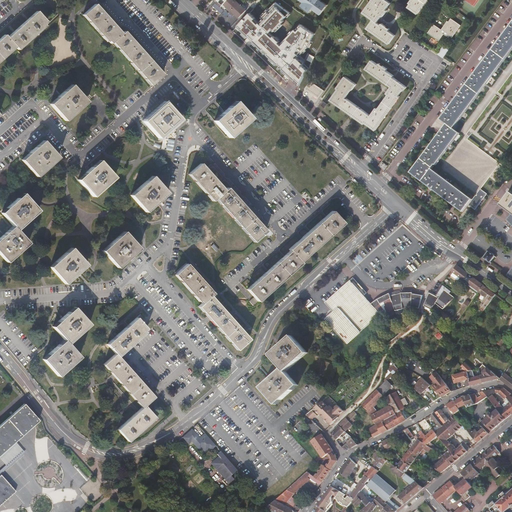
[(227,0),(222,7),(221,8),(224,11),(225,9),(229,13),(230,11),(234,15),(235,14),(239,17),(246,10),(235,0),(227,0)]
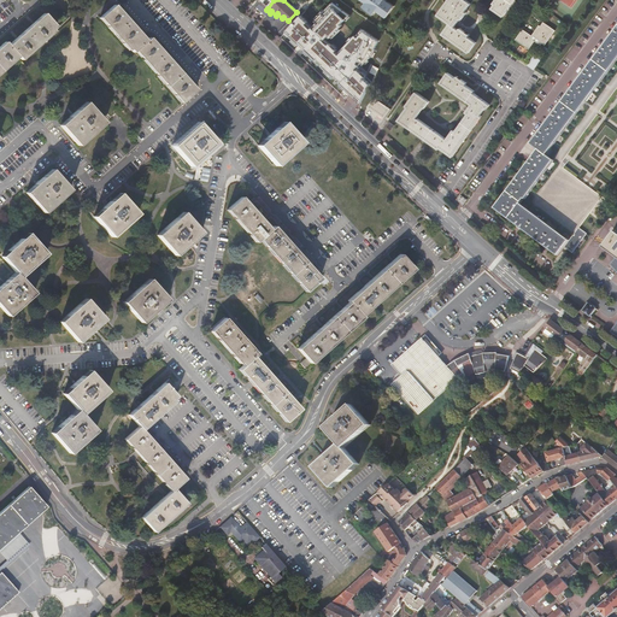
[(366,3),(363,7),(375,15),(377,11),(387,18),(395,6),(386,0),(360,0),(362,1),(363,0),(366,3)]
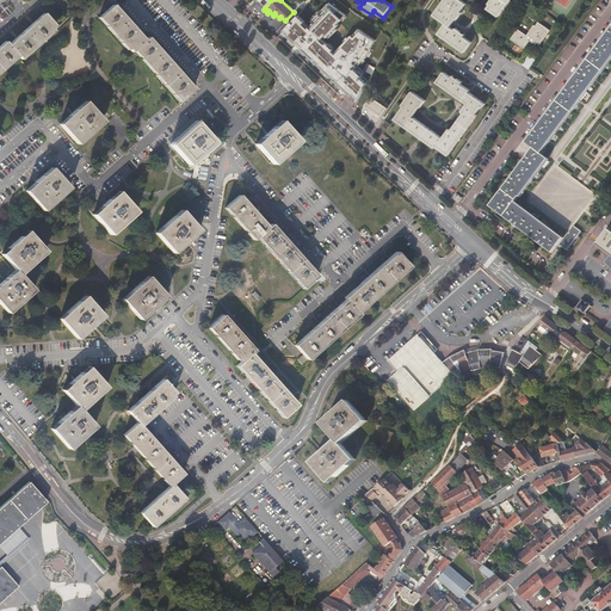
[(461,12),(467,4),(460,0),(444,0),(433,16),(445,24),(438,35),(464,53),(471,43),(464,37),(466,35),(463,34),(456,29),(455,30),(450,28),(456,19),(457,20),(462,13),(461,12)]
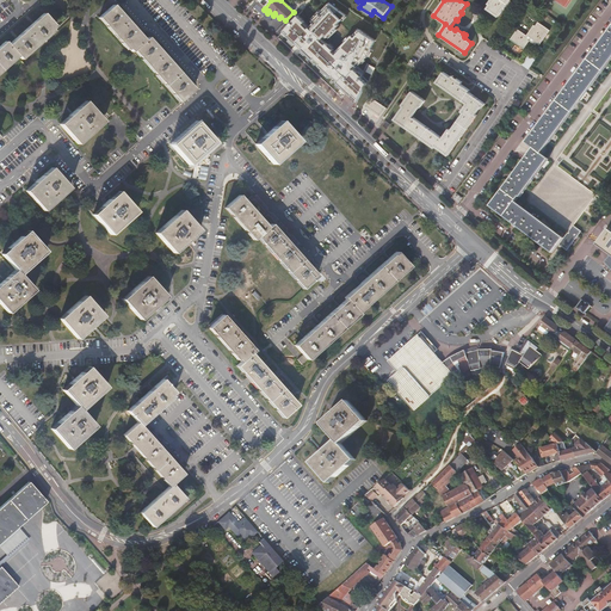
[(491,0),(488,4),(491,5),(488,8),(499,17),(510,0),(491,0)]
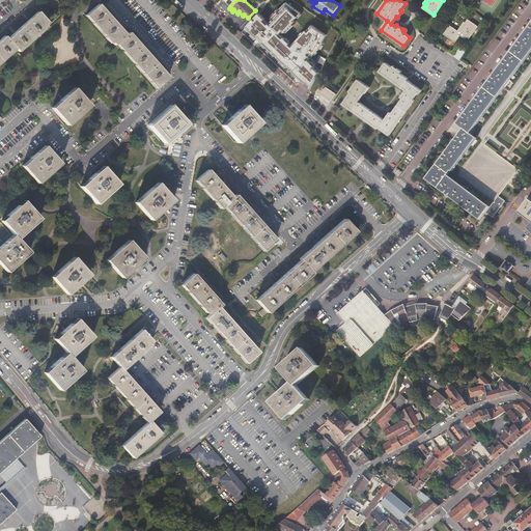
[(259,14),(247,27),(250,31),(257,38),(258,38),(263,43),(262,44),(272,52),(272,51),(279,58),(278,58),(287,66),(288,66),(294,72),(294,73),(306,84),(306,83),(311,88),(320,71),(309,60),(318,50),(327,35),(324,33),(312,25),(307,31),(307,30),(297,42),(298,43),(291,48),(289,45),(290,44),(280,33),(283,30),(285,32),(295,22),(294,21),(301,14),(286,3),(271,19),(273,20),(270,24),(259,14)]
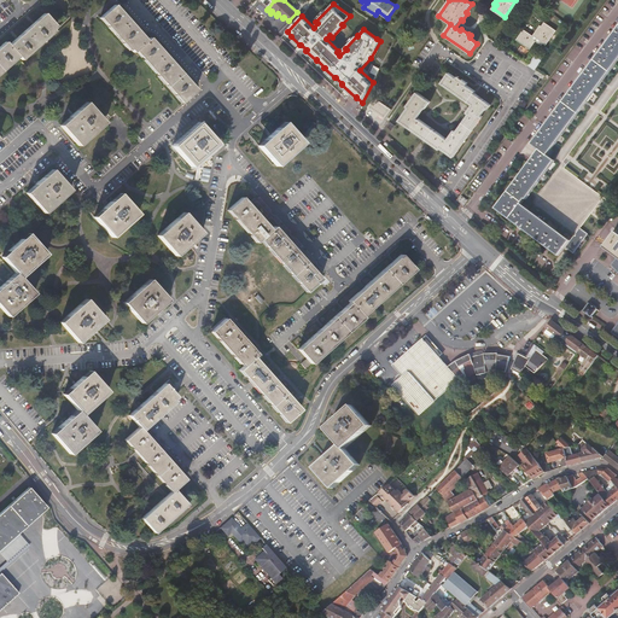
[(138,52),(182,104),(197,92),(152,40),(149,44),(117,6),(104,18),(130,50),(135,54),(136,53),(138,52)]
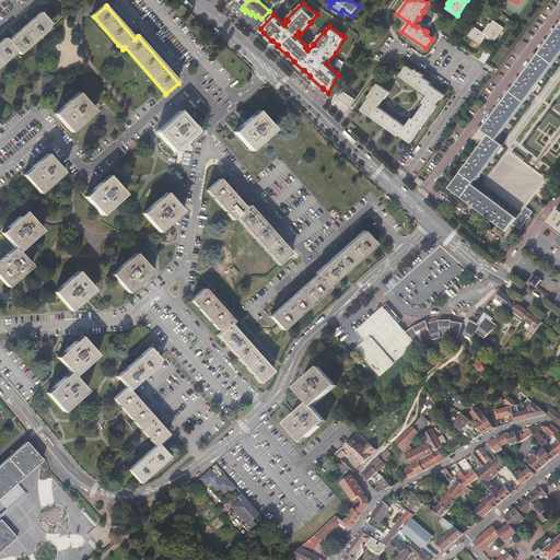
[(19,53),(51,24),(43,14),(10,43),(8,39),(0,46),(0,63),(16,50),(19,53)]
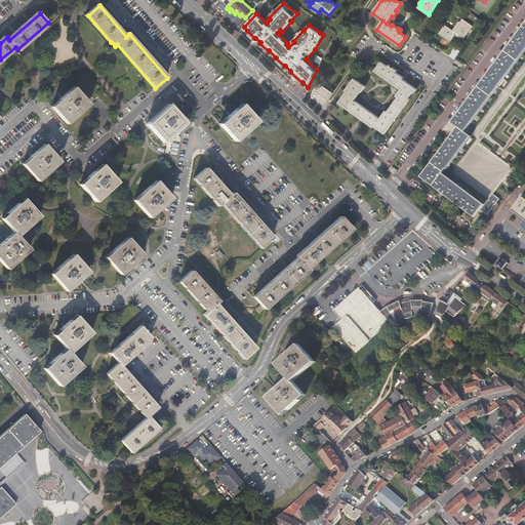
[(460,39),(461,38),(463,39),(472,27),(461,19),(459,23),(458,23),(452,31),(445,26),(439,34),(450,42),(455,36),(460,39)]
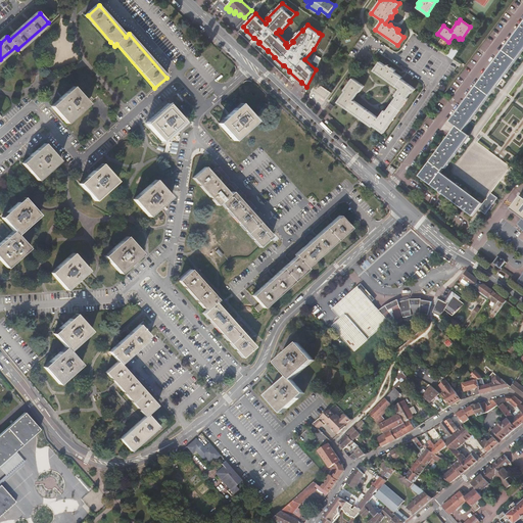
[(522,22),(521,26),(511,40),(509,43),(497,58),(495,61),(484,76),(482,79),(472,94),(470,97),(458,112),(456,115),(450,122),(457,127),(437,153),(435,155),(430,163),(428,165),(420,177),(439,191),(442,193),(464,208),(467,210),(474,217),(479,208),(485,214),(497,198),(491,193),(500,181),(511,167),(503,160),(501,159),(494,154),(492,153),(489,150),(478,142),(475,139),(481,130),(506,97),(509,94),(522,74),(522,22)]
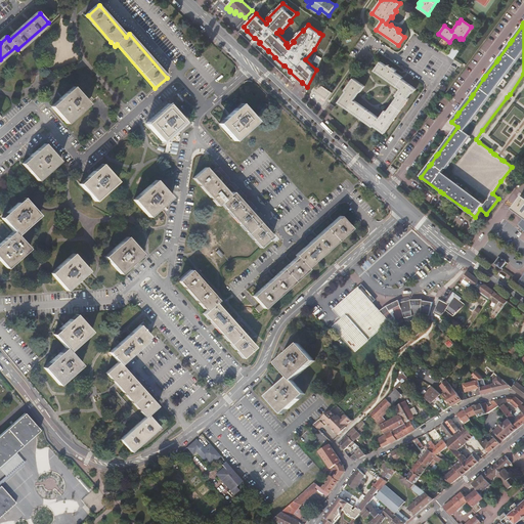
[(462,48),(460,52),(453,47),(447,56),(456,62),(466,51),(462,48)]
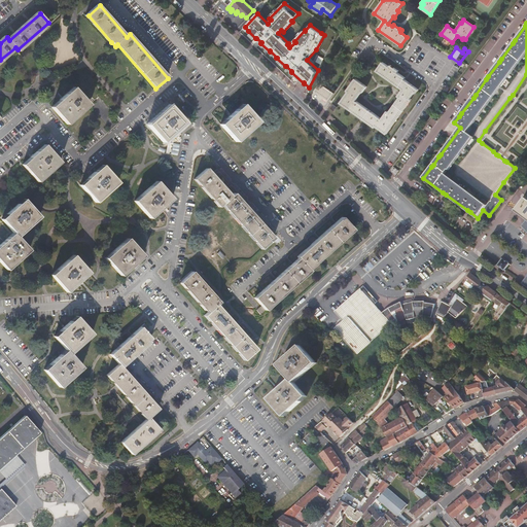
[(361,93),(365,86),(354,78),(346,91),(347,92),(339,103),(374,127),(375,126),(386,134),(411,99),(410,99),(413,93),(415,94),(417,90),(403,79),(405,78),(396,72),(397,71),(389,65),(388,67),(382,62),(376,71),(401,90),(396,96),(398,97),(388,112),(386,111),(380,118),(355,101),(360,92),(361,93)]
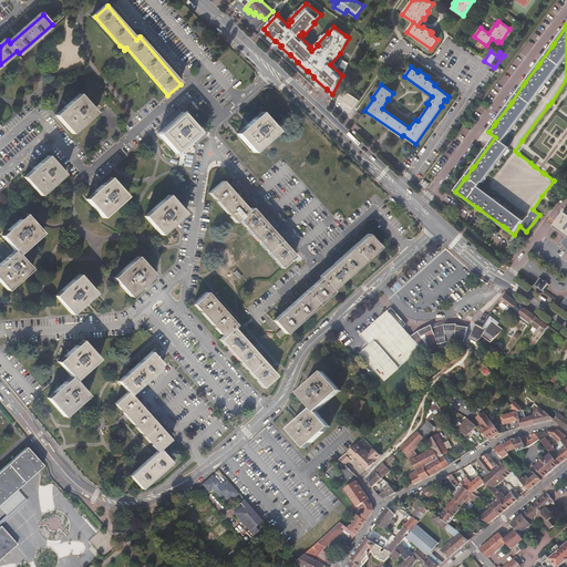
[(104,101),(103,100),(105,99),(107,96),(109,95),(100,85),(84,99),(81,95),(70,105),(66,107),(57,116),(70,132),(73,135),(73,136),(95,117),(98,114),(107,106),(109,106),(105,102),(104,101)]
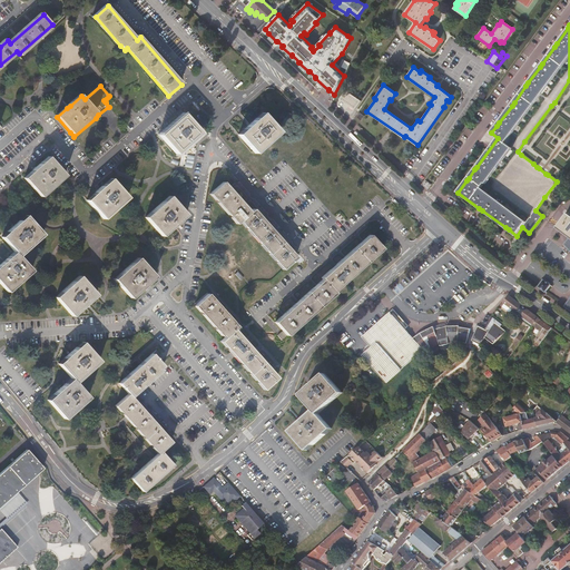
[(353,110),(360,100),(344,90),(338,99),(353,110)]
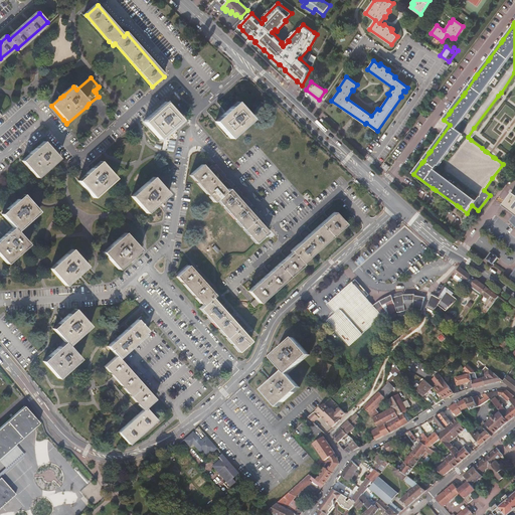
[(144,122),(159,140),(181,120),(165,103),(155,112),(144,122)]
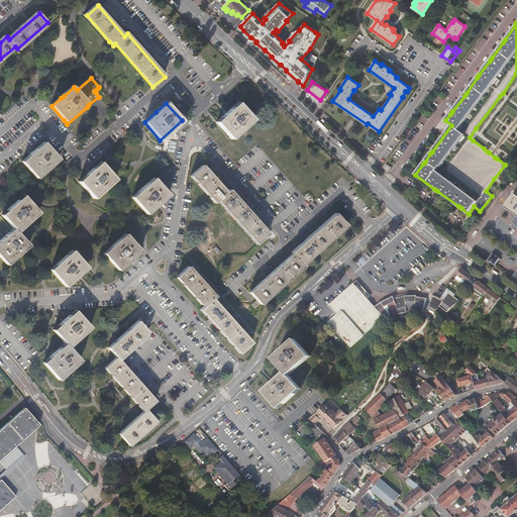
[(215,121),(231,139),(252,120),(237,103),(226,112),(215,121)]
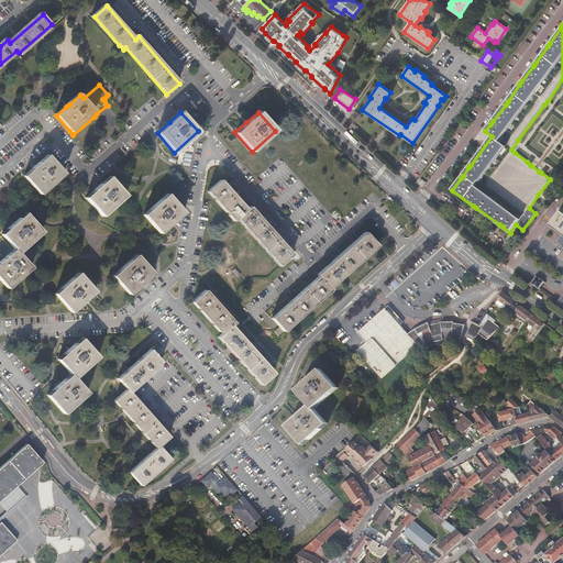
[(25,176),(42,196),(65,175),(48,155),(25,176)]
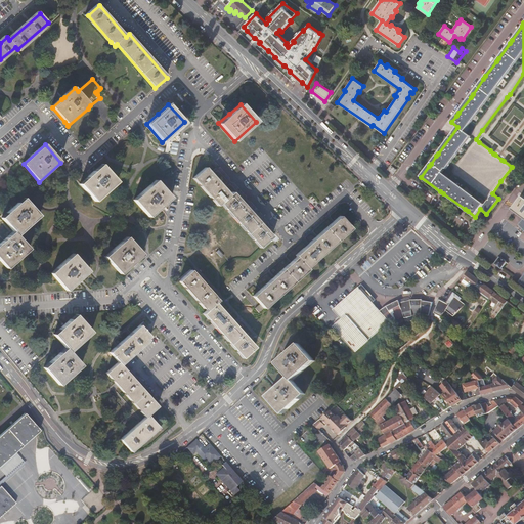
[(95,202),(118,182),(101,164),(79,183),(95,202)]
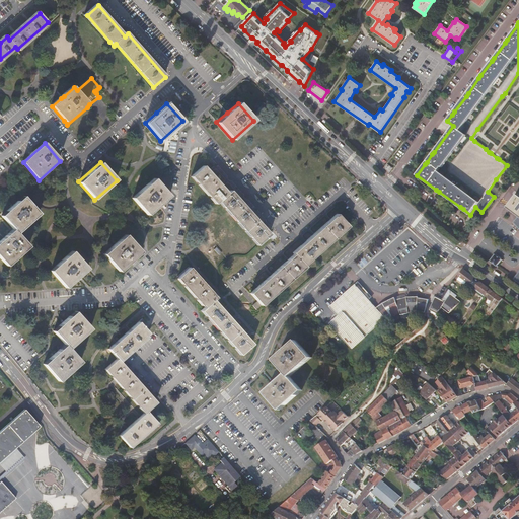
[(389,172),(393,168),(387,164),(384,168),(387,171),(389,172)]
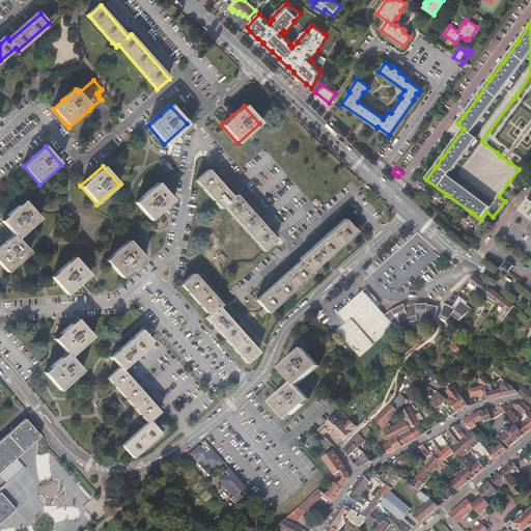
[(236,195),(233,198),(227,191),(225,189),(216,177),(214,174),(208,169),(196,180),(221,208),(223,207),(232,217),(233,218),(235,221),(239,225),(263,251),(274,242),(276,240),(275,240),(271,233),(267,229),(255,217),(253,214),(248,208),(246,205),(236,195)]
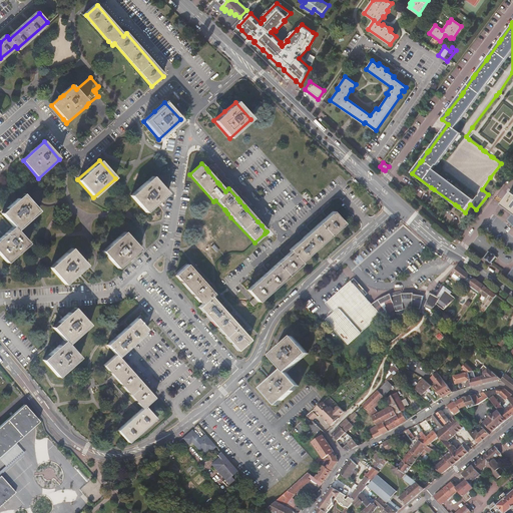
[(158,203),(168,195),(166,193),(153,178),(132,197),(146,214),(158,203)]
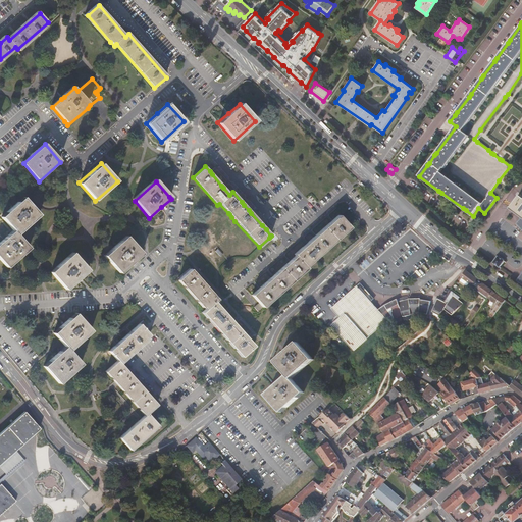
[(17,236),(16,233),(38,213),(22,196),(11,206),(10,207),(9,208),(1,215),(13,229),(1,240),(0,241),(0,259),(6,266),(29,247),(27,246),(17,236)]
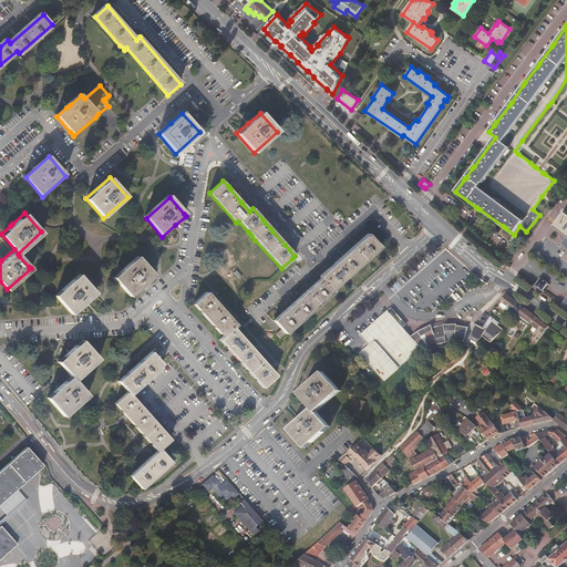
[(566,238),(563,243),(566,246),(566,302),(565,307),(566,308),(566,213),(566,214),(556,227),(566,235),(566,238)]
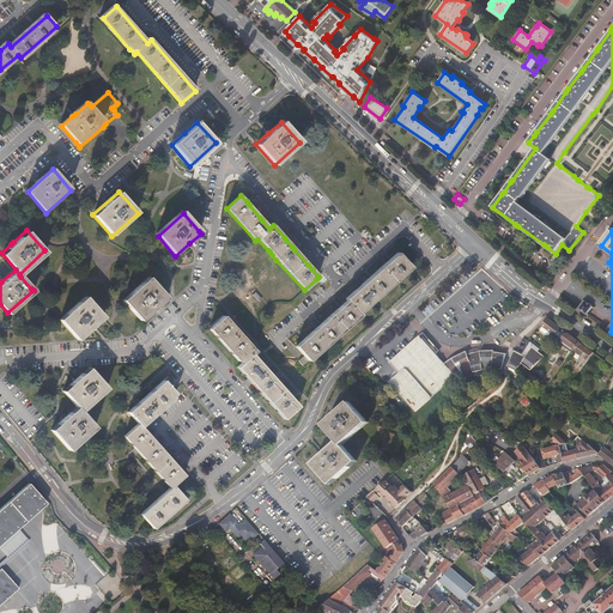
[(374,298),(410,267),(398,253),(390,259),(388,261),(371,275),(370,277),(369,278),(362,284),(359,286),(357,287),(346,298),(346,299),(340,305),(339,307),(337,308),(320,323),(319,325),(317,326),(304,338),(303,338),(302,340),(295,346),(303,354),(297,360),(302,365),(360,315),(358,313),(374,298)]
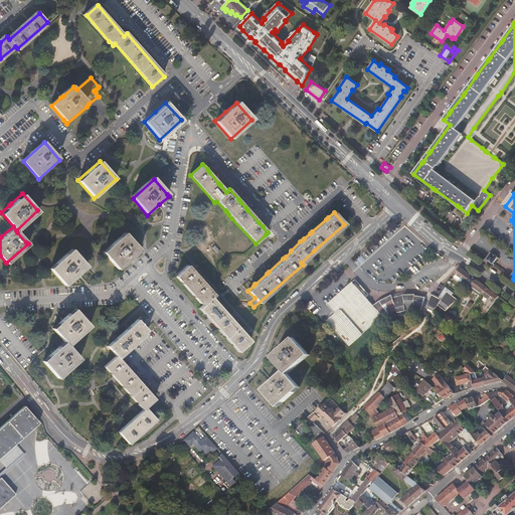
[(105,254),(119,271),(141,251),(126,234),(105,254)]
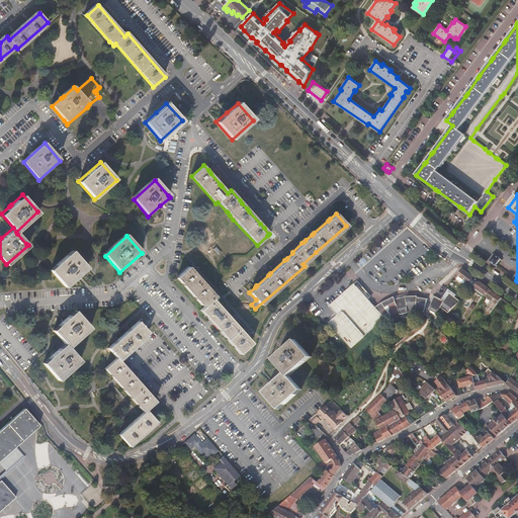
[(50,270),(65,287),(66,287),(77,277),(78,276),(79,275),(86,269),(87,268),(74,253),(72,251),(50,270)]
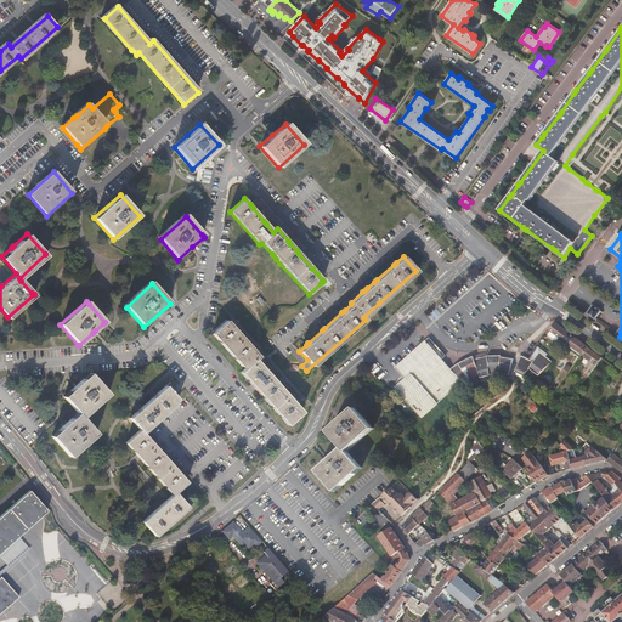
[(604,312),(595,306),(591,312),(589,315),(598,321),(604,312)]
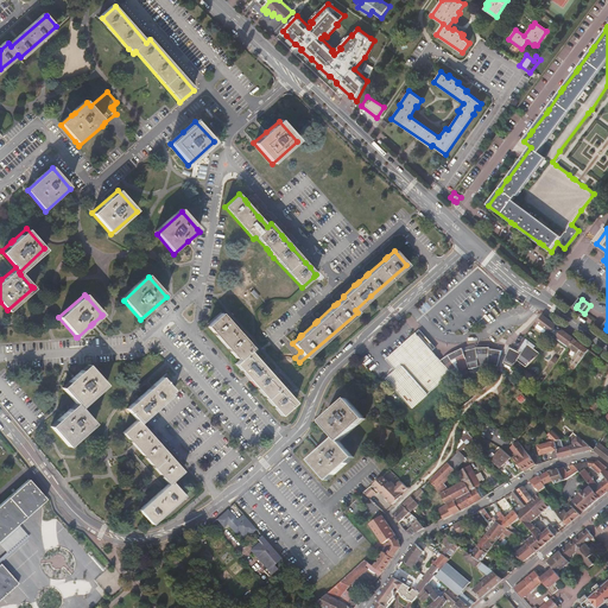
[(251,352),(253,348),(245,339),(242,336),(241,335),(230,322),(229,321),(222,314),(208,327),(238,360),(234,363),(280,416),(295,403),(290,396),(287,394),(271,375),(263,365),(260,362),(251,352)]
